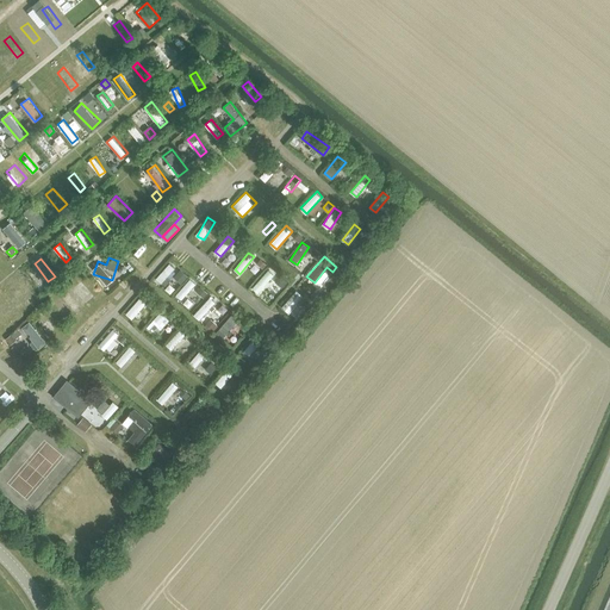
[(162,282),(175,267),(169,262),(156,278),(162,282)]
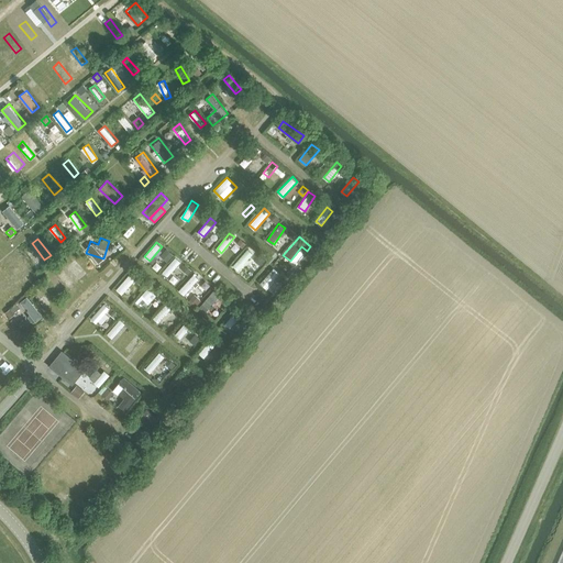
[(249,247),(232,265),(240,272),(256,254),(249,247)]
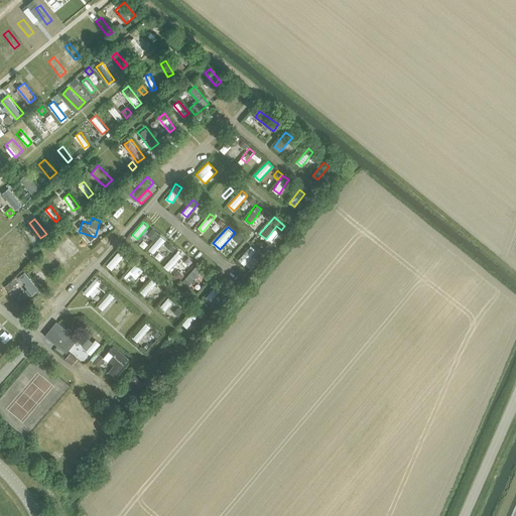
[(152,229),(148,234),(153,239),(157,234),(152,229)]
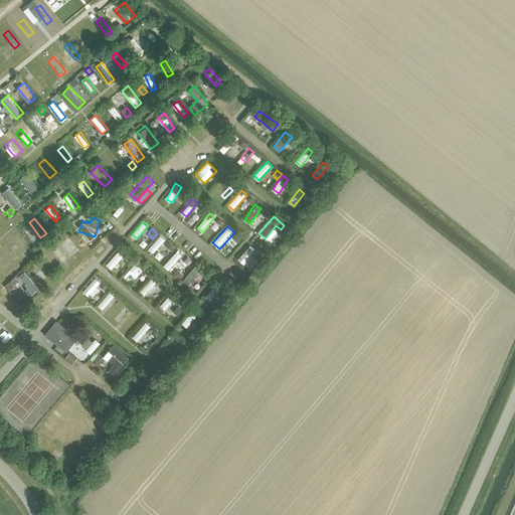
[(18,232),(13,236),(23,249),(29,245),(18,232)]
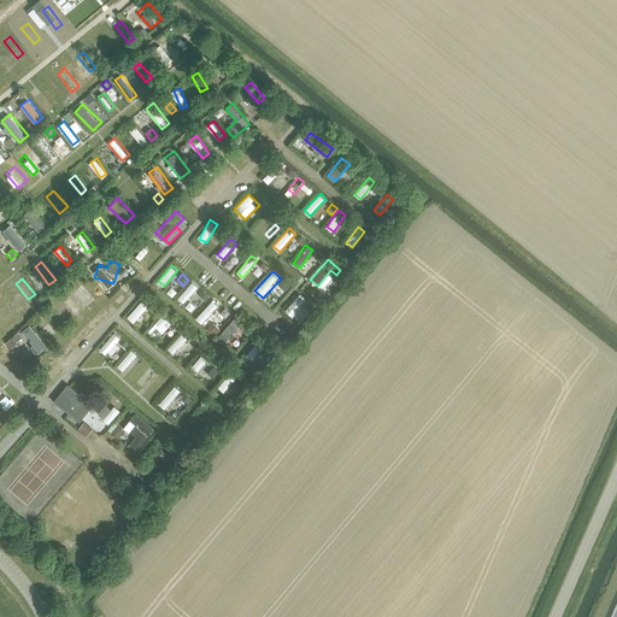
[(283,280),(280,285),(286,289),(289,286),(283,280)]
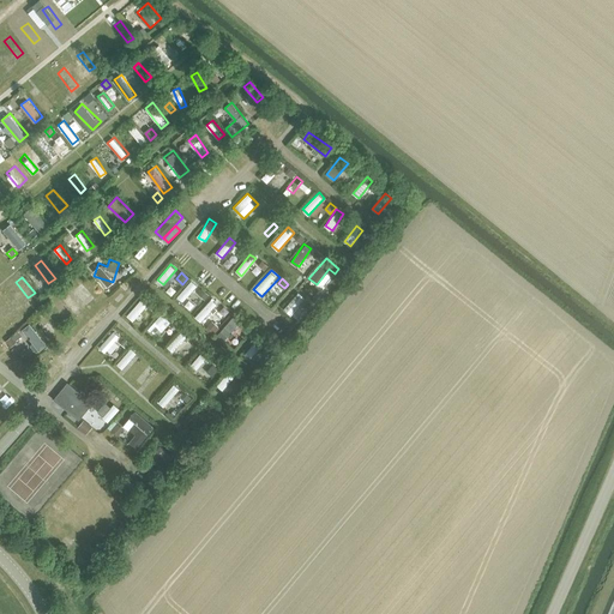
[(178,296),(184,301),(198,284),(192,280),(178,296)]
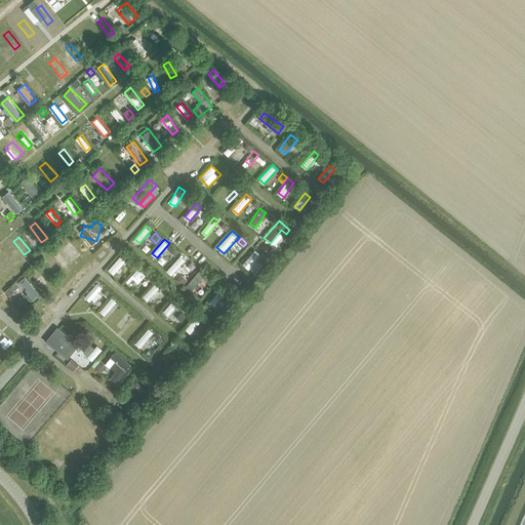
[(76,257),(79,251),(70,246),(66,251),(76,257)]
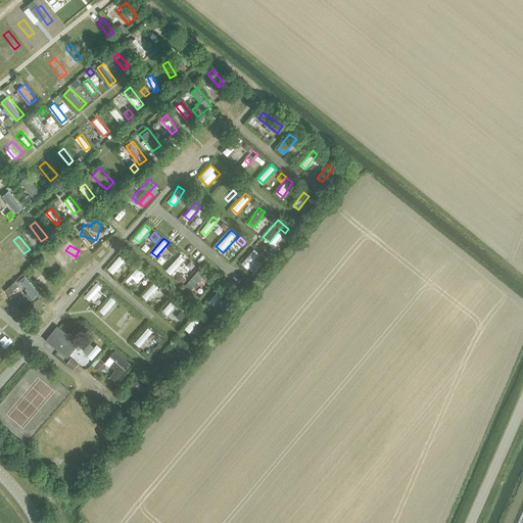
[(252,271),(265,256),(254,247),(242,263),(252,271)]
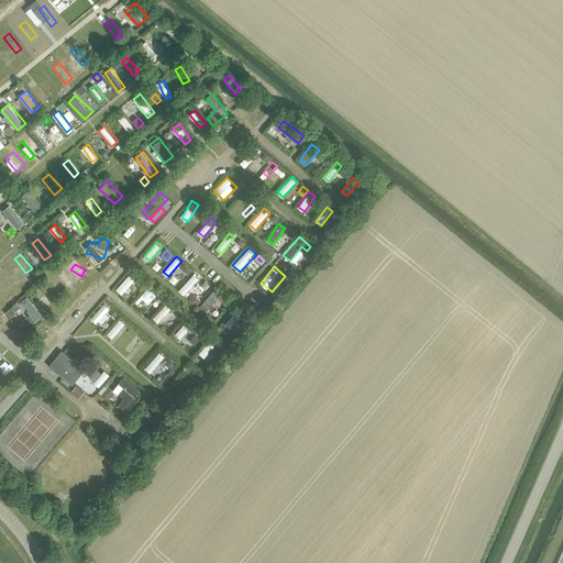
[(3,268),(0,271),(0,276),(8,288),(14,284),(3,268)]
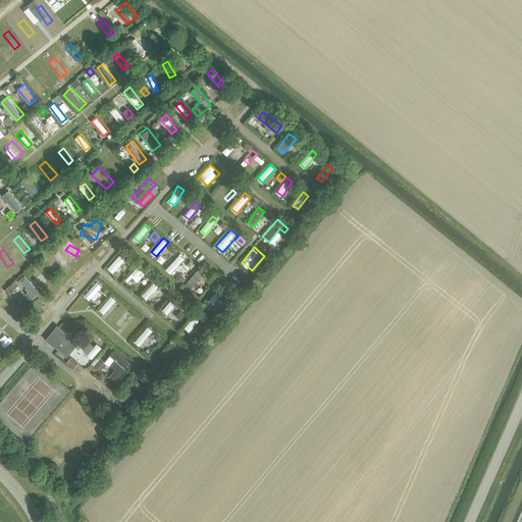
[(59,251),(49,258),(52,262),(56,259),(61,265),(66,261),(59,251)]
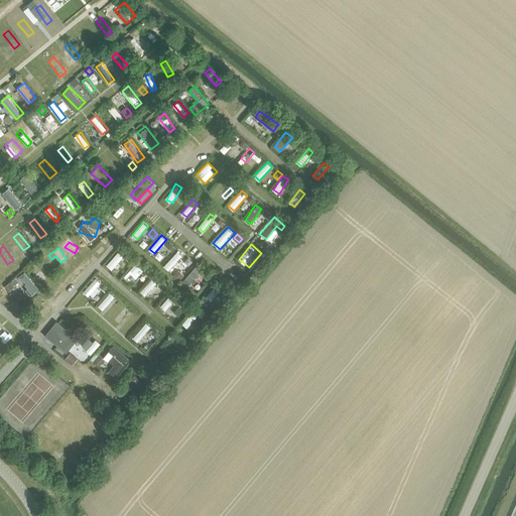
[(113,270),(126,252),(120,248),(107,265),(113,270)]
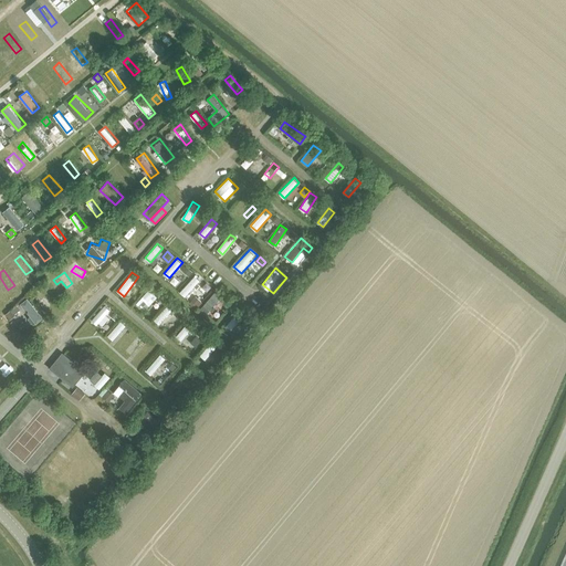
[(185,296),(200,280),(196,275),(179,291),(185,296)]
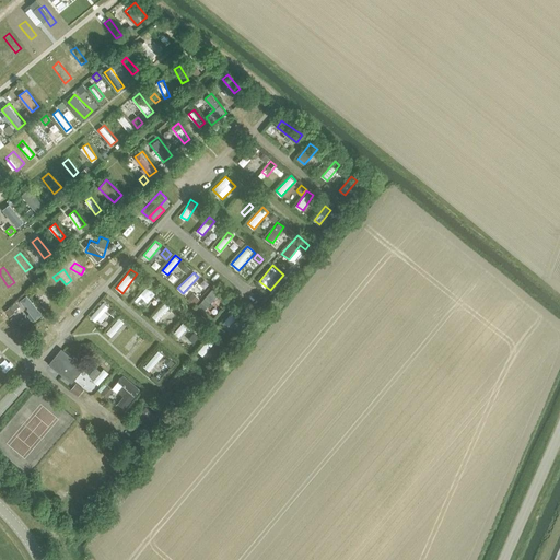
[(158,292),(149,284),(135,299),(143,307),(158,292)]
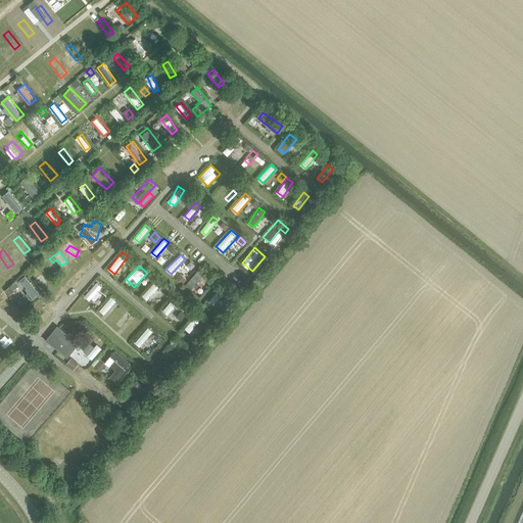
[(185,284),(194,293),(208,278),(199,269),(185,284)]
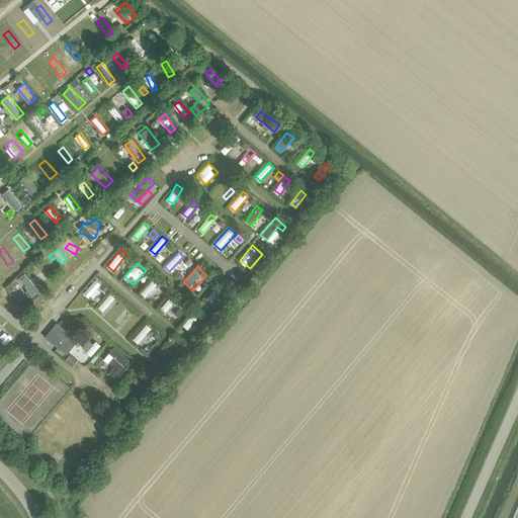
[(17,279),(31,296),(39,290),(25,272),(17,279)]
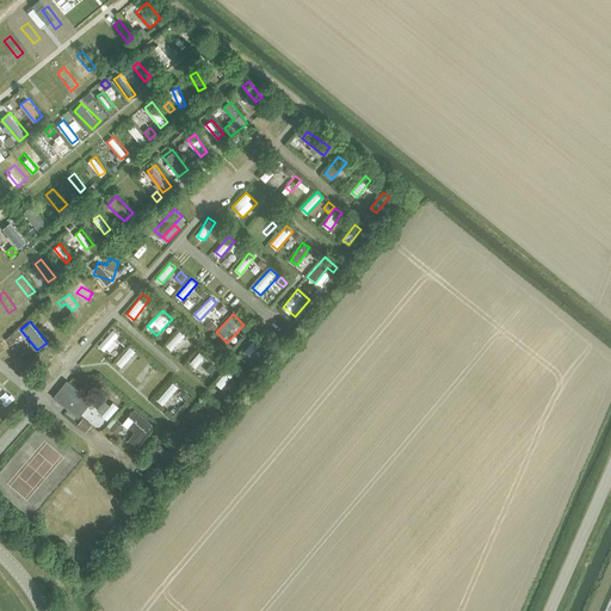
[(173,350),(189,333),(183,327),(166,344),(173,350)]
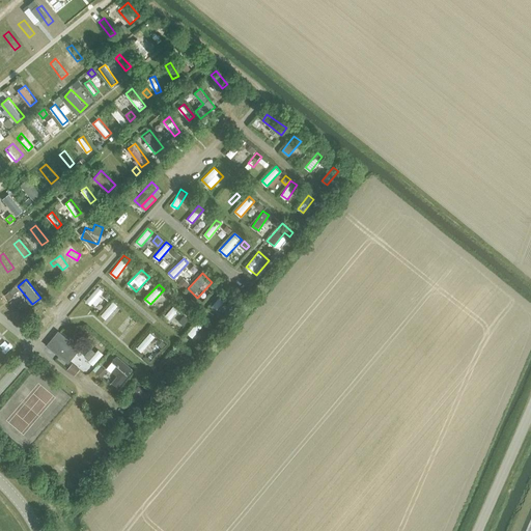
[(99,285),(86,300),(90,304),(103,290),(99,285)]
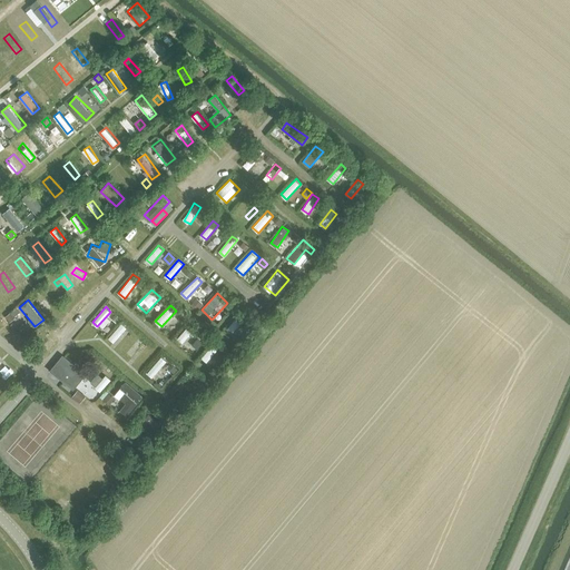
[(10,313),(5,317),(9,323),(13,318),(10,313)]
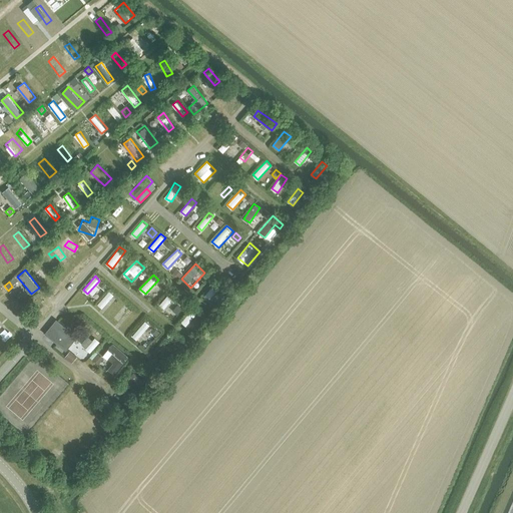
[(214,283),(205,295),(210,299),(219,287),(214,283)]
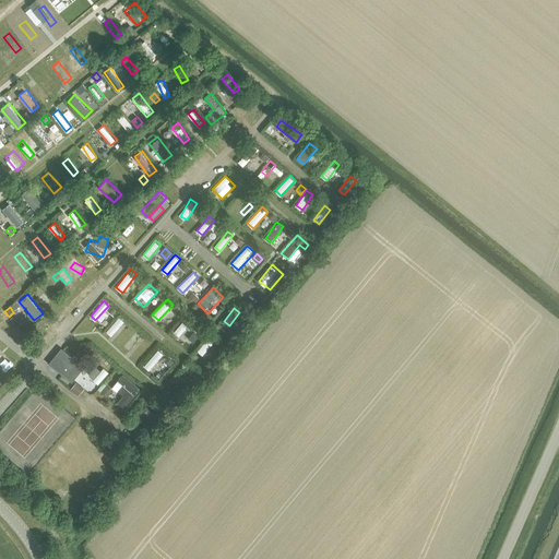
[(115,337),(128,323),(120,317),(106,331),(115,337)]
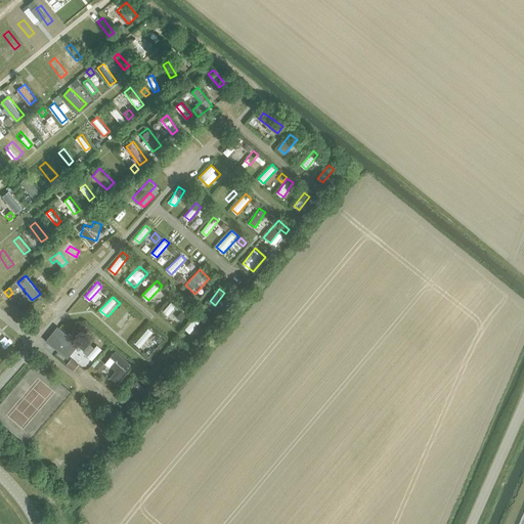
[(170,314),(178,302),(173,299),(165,311),(170,314)]
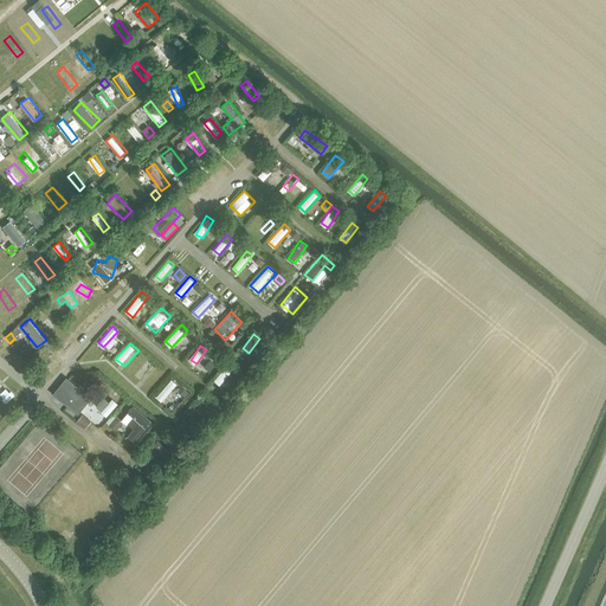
[(135,376),(144,384),(156,366),(147,359),(135,376)]
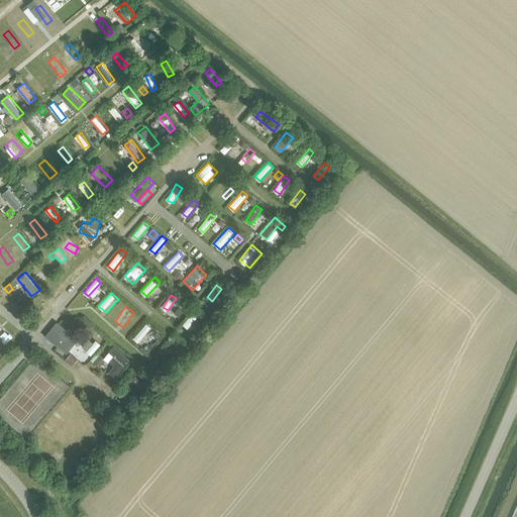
[(196,309),(183,323),(188,327),(200,314),(196,309)]
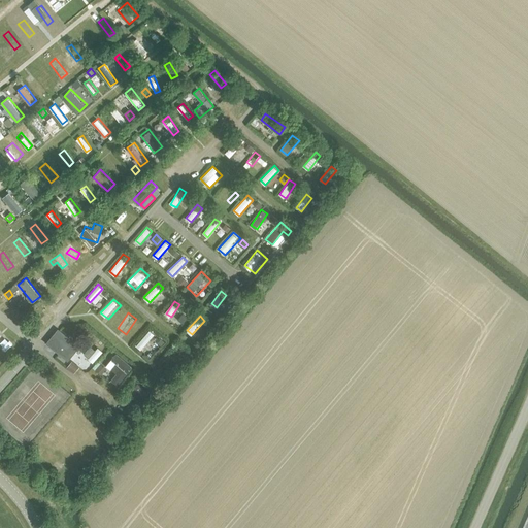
[(136,344),(141,350),(155,334),(150,329),(136,344)]
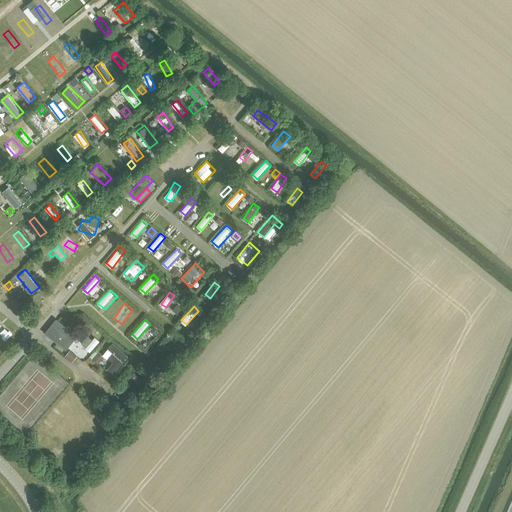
[(46,333),(65,349),(76,336),(57,320),(46,333)]
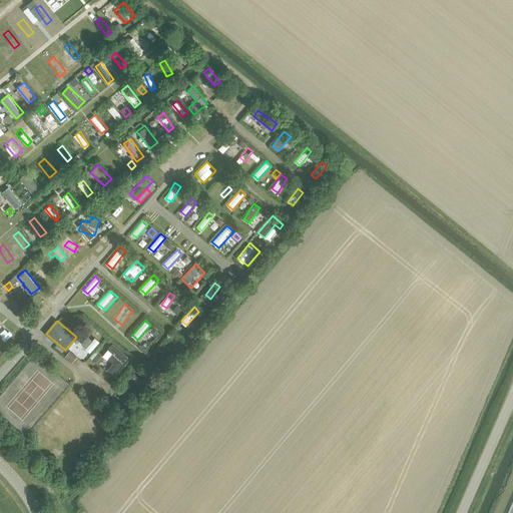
[(89,334),(81,344),(91,352),(99,342),(89,334)]
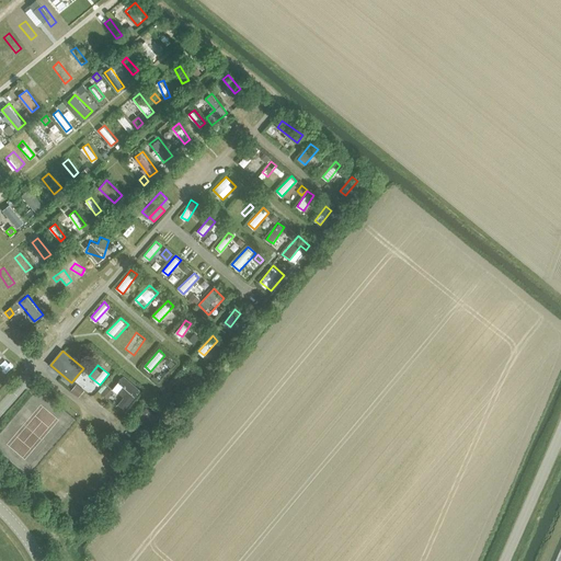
[(124,396),(117,404),(126,410),(141,387),(123,375),(113,389),(124,396)]
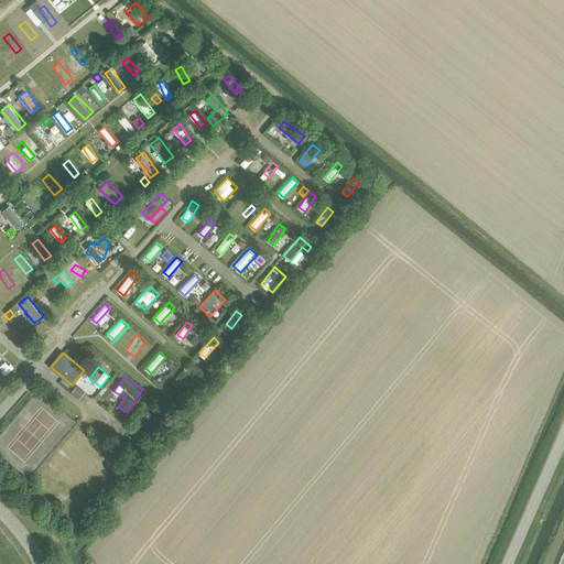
[(77,387),(72,393),(78,399),(84,392),(77,387)]
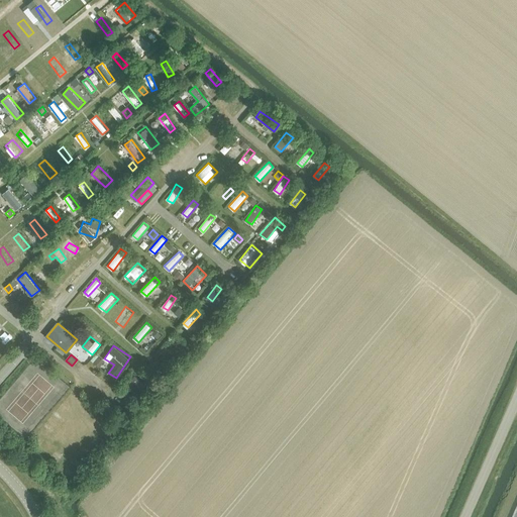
[(98,357),(94,363),(99,367),(103,362),(98,357)]
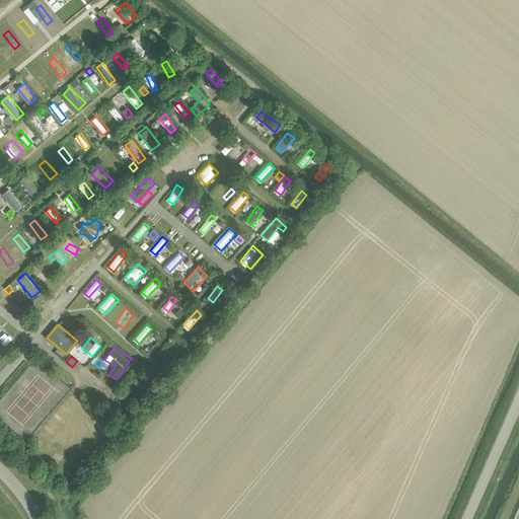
[(138,396),(147,386),(138,377),(128,386),(138,396)]
